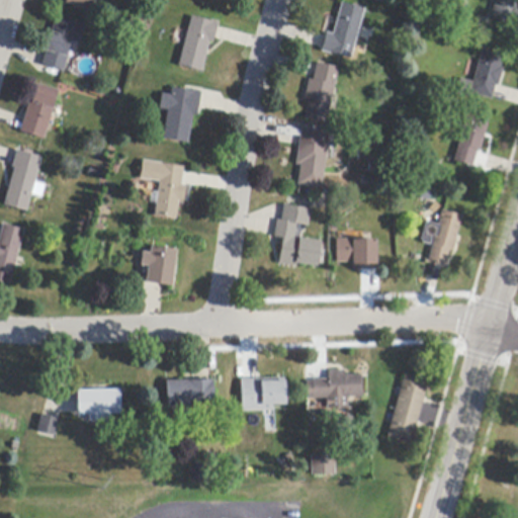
[(61,0),(92,0),(89,11),(61,2),(61,0)]
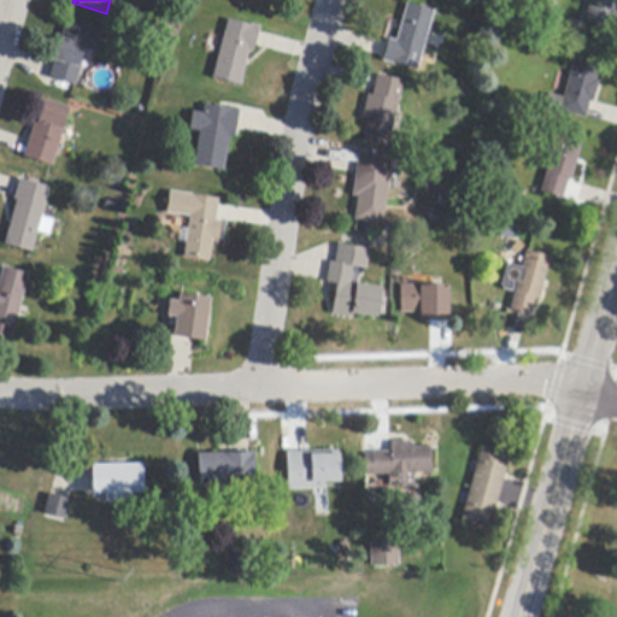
[(616,0),(616,21),(616,25),(613,24),(612,25),(609,39),(609,41),(581,34),(582,31),(574,29),(576,21),(585,23),(591,0),(616,0)]
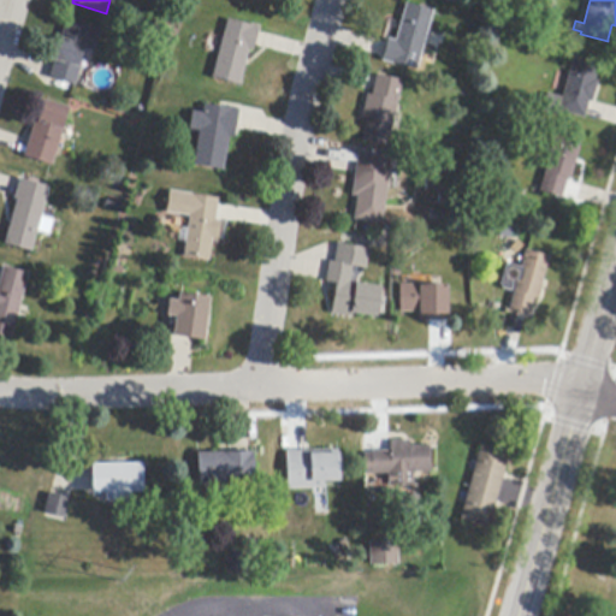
[(433,11),(427,33),(424,47),(416,71),(394,64),(392,65),(381,61),(383,58),(386,43),(388,40),(395,41),(407,5),(433,11)]
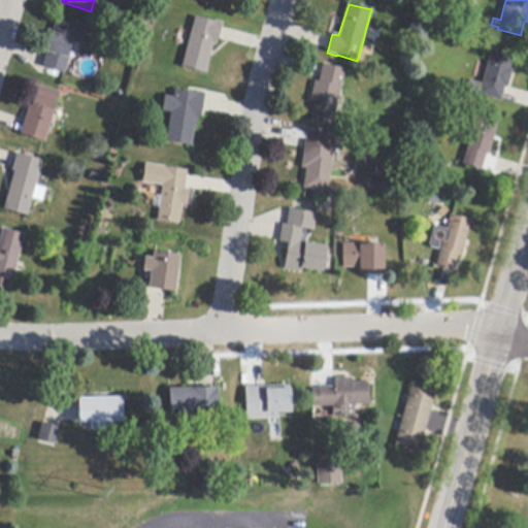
[(133,18),(145,21),(143,30),(130,27),(133,18)]
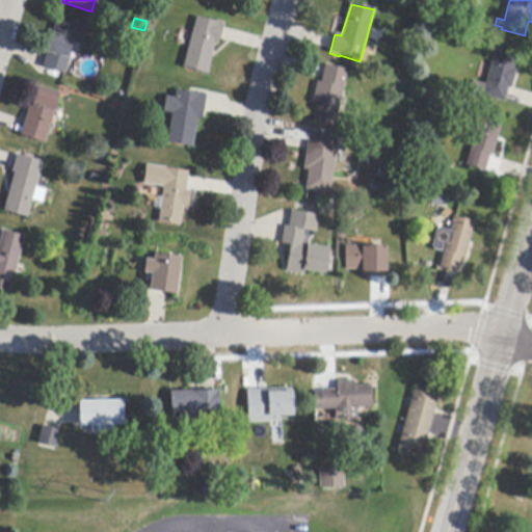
[(223,27),(219,40),(218,45),(214,44),(207,74),(184,68),(196,18),(223,25),(223,27)]
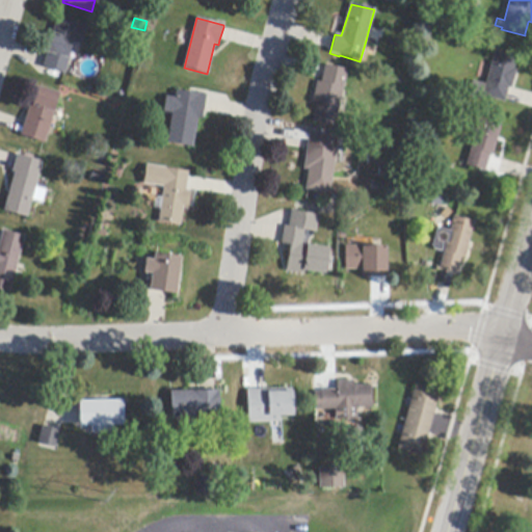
[(81,45),(74,43),(65,73),(61,72),(45,68),(48,54),(57,19),(87,27),(82,46),(81,45)]
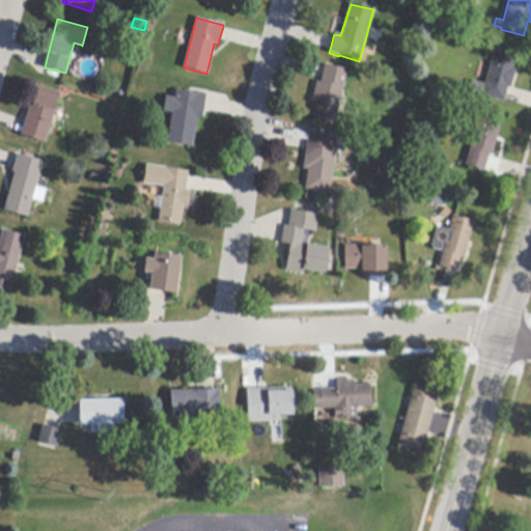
[(518,55),(513,70),(516,71),(511,88),(508,88),(505,100),(504,103),(482,96),(481,102),(468,98),(472,82),(485,85),(486,79),(491,65),(495,49),(518,55)]
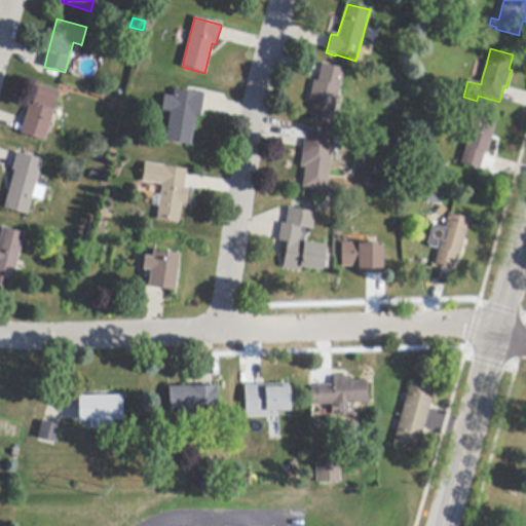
[(344,70),(331,125),(308,120),(312,102),(308,101),(313,81),(317,82),(318,78),(322,67),(322,64),(344,70)]
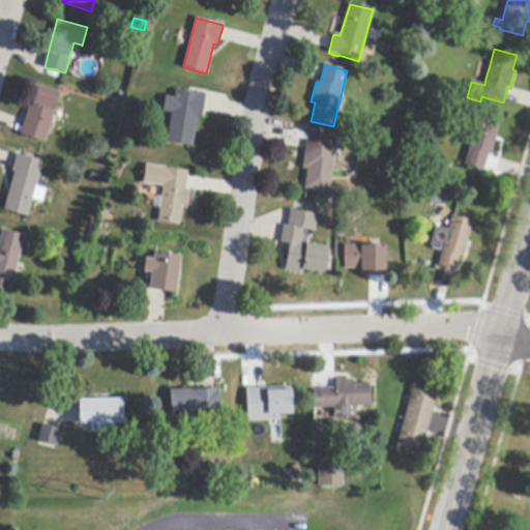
[(61,94),(56,109),(53,119),(46,142),(22,135),(22,133),(26,121),(31,104),(34,105),(39,87),(61,94)]
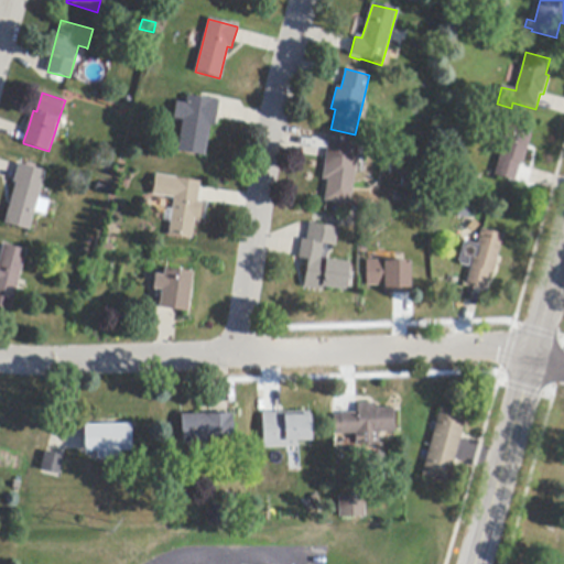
[(218,102),(216,119),(215,127),(209,127),(205,156),(177,152),(183,120),(173,119),(176,101),(185,104),(186,96),(218,101),(218,102)]
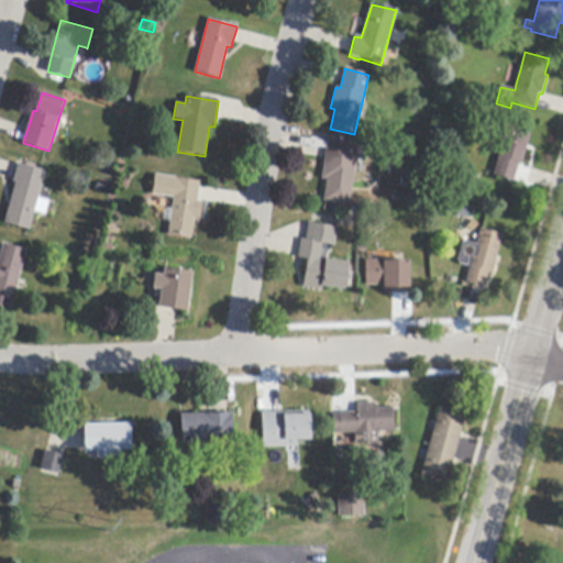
[(518,166),(515,180),(495,176),(501,148),(505,134),(508,123),(532,130),(523,164),(519,163),(518,166)]
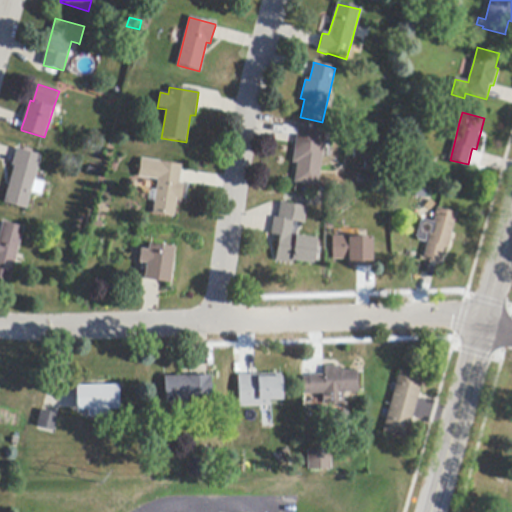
[(326,131),(317,187),(294,183),(297,163),(293,163),(296,144),(298,130),(298,126),(326,131)]
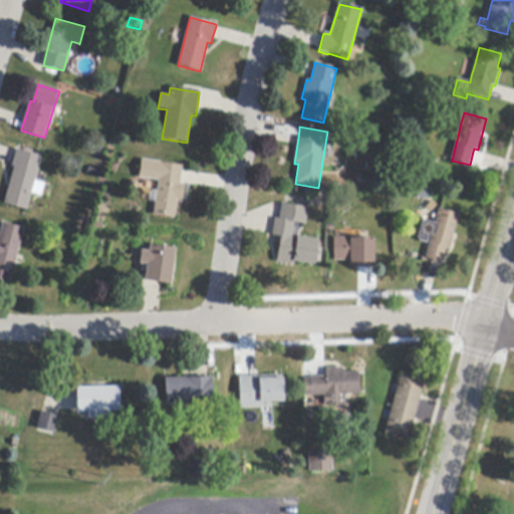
[(15,167),(13,166),(13,165),(17,151),(17,150),(42,157),(35,181),(45,184),(41,197),(32,194),(27,211),(4,204),(15,167)]
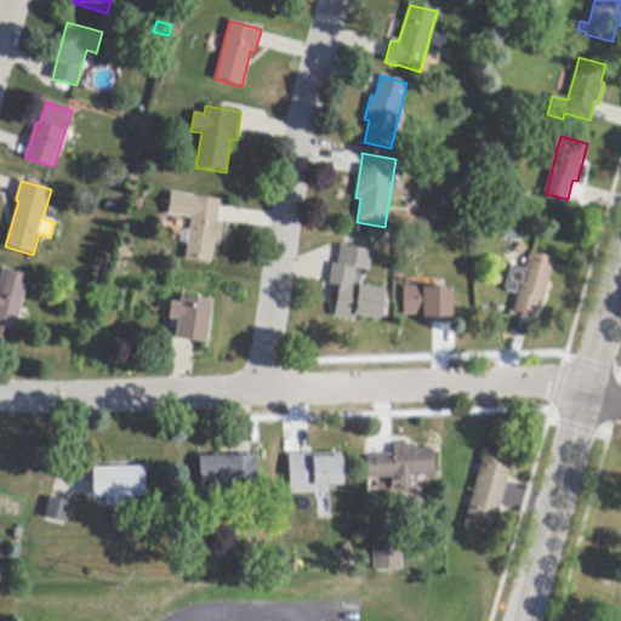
[(220,208),(217,222),(217,223),(223,224),(221,245),(215,245),(212,263),(186,260),(192,218),(169,215),(172,194),(221,200),(220,208)]
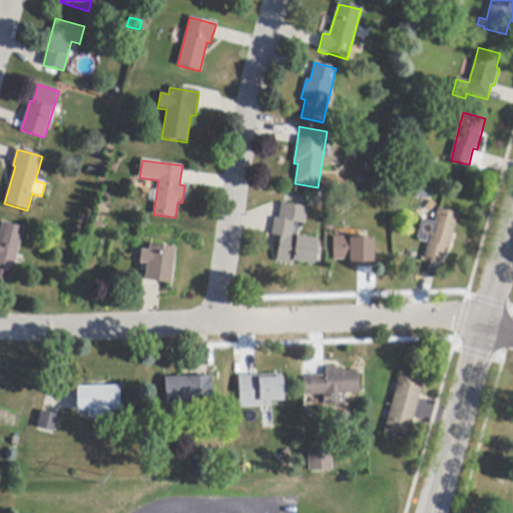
[(367,184),(356,183),(358,173),(368,175),(367,184)]
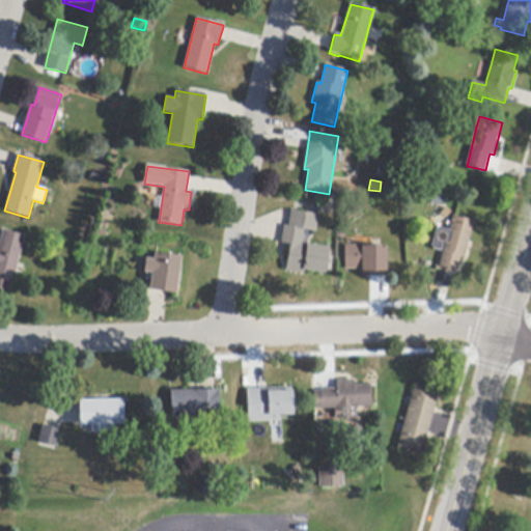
[(330,249),(324,274),(305,270),(304,274),(285,271),(289,245),(282,243),(282,242),(285,226),(289,227),(291,211),(318,215),(315,232),(305,230),(302,243),(330,249)]
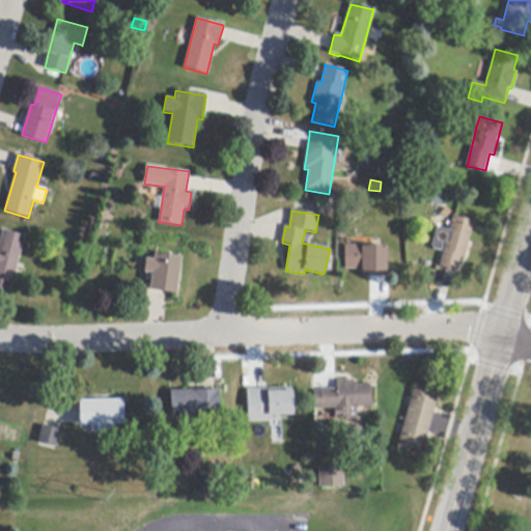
[(454,272),(443,269),(440,268),(454,217),(475,222),(465,257),(462,256),(457,273),(454,272)]
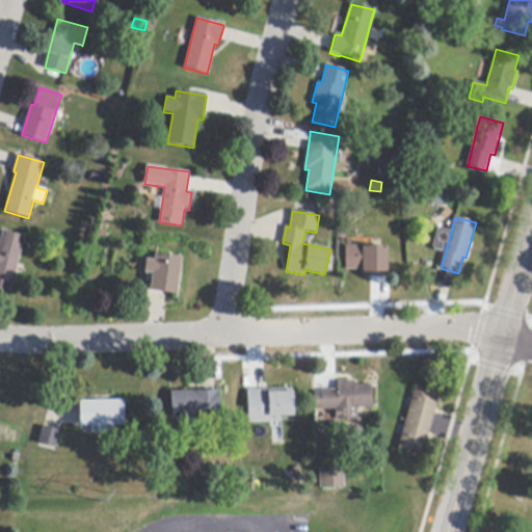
[(26,237),(18,265),(16,273),(9,293),(0,290),(0,246),(3,234),(4,231),(26,237)]
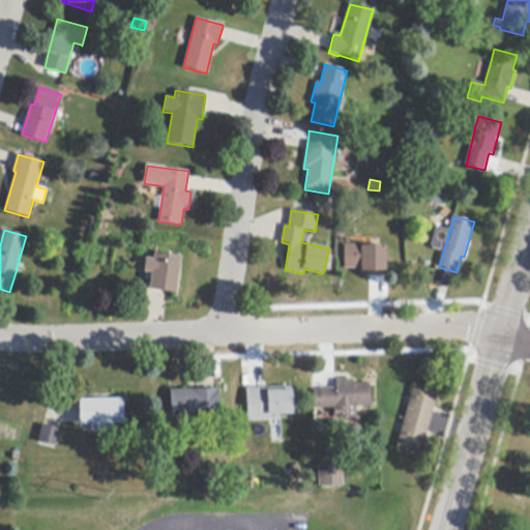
[(371,246),(380,246),(386,246),(386,270),(386,271),(386,276),(382,276),(371,276),(361,276),(361,269),(345,269),(345,245),(362,245),(362,246),(371,246)]
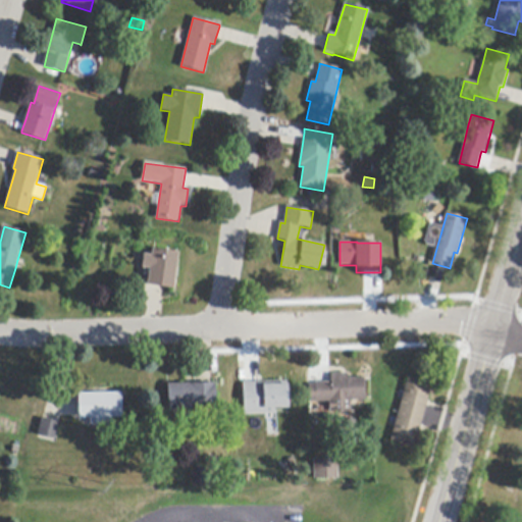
[(179,253),(174,290),(167,289),(148,285),(149,284),(151,269),(143,267),(144,255),(152,256),(153,250),(179,253)]
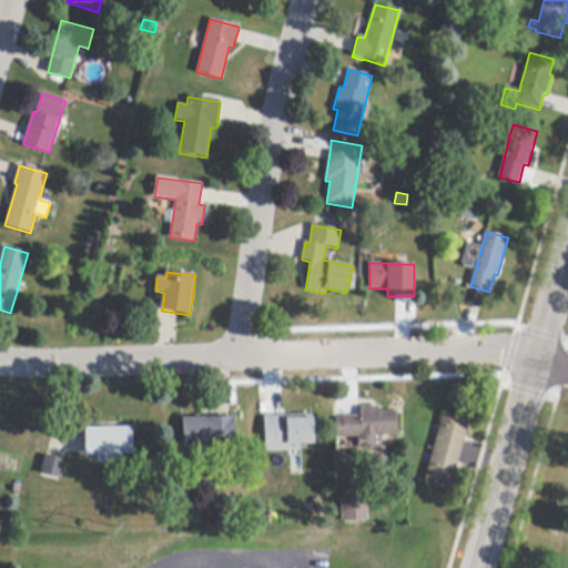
[(396,412),(397,436),(381,436),(382,448),(379,448),(359,449),(358,449),(358,446),(356,446),(356,438),(336,438),(336,418),(337,418),(343,418),(343,417),(358,416),(361,416),(359,407),(378,407),(378,412),(396,412)]
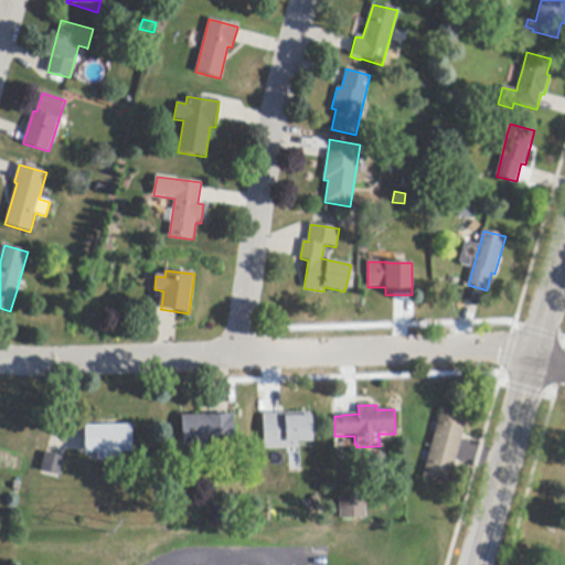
[(461,439),(455,461),(448,484),(423,477),(427,462),(429,454),(436,432),(438,423),(443,408),(468,416),(461,439)]
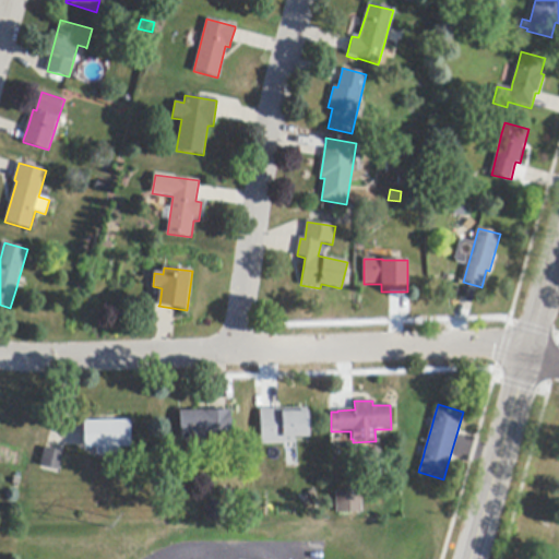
[(278,444),(273,444),(261,444),(260,411),(263,411),(280,409),(307,408),(308,438),(294,438),(294,443),(278,444)]
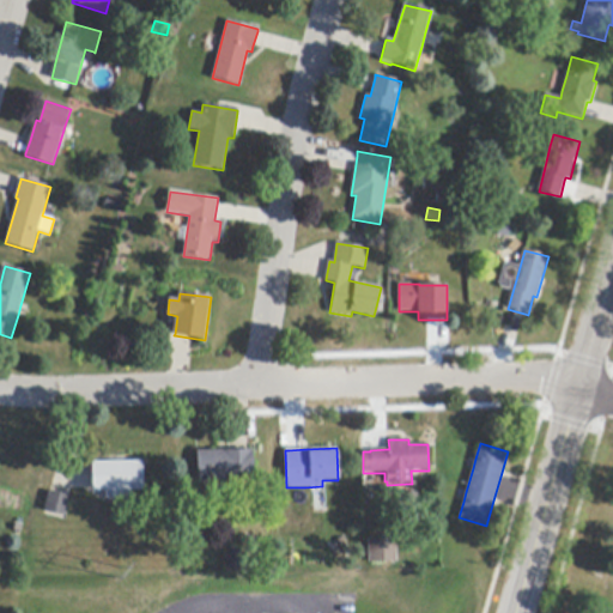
[(254,480),(225,481),(205,481),(199,481),(198,451),(230,451),(250,451),(254,451),(254,480)]
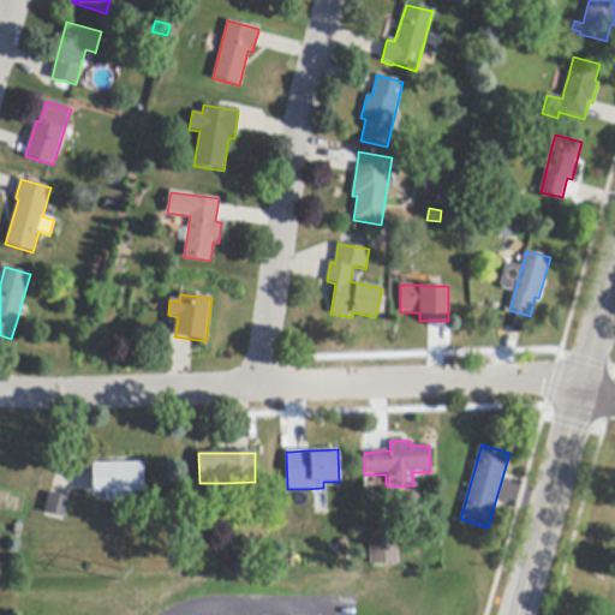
[(135,491),(109,493),(93,493),(93,491),(93,467),(93,465),(144,464),(144,491),(135,491)]
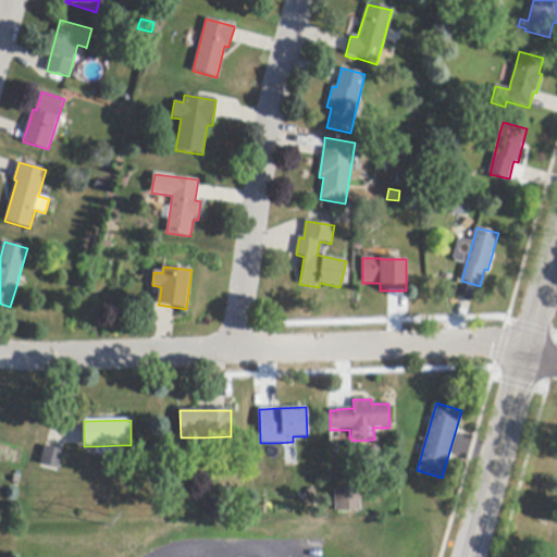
[(47,447),(63,452),(64,452),(60,470),(39,465),(44,446),(47,447)]
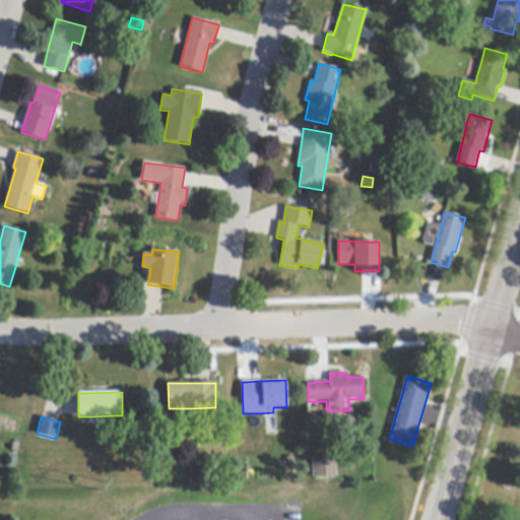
[(337,477),(313,477),(313,459),(337,458),(337,477)]
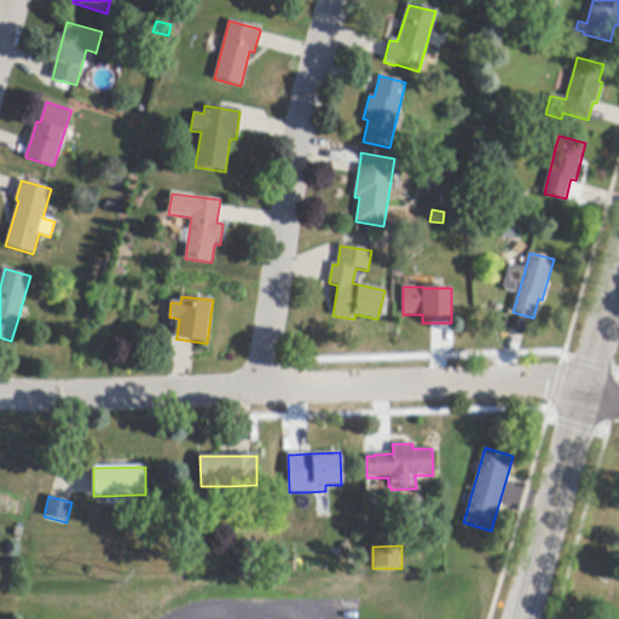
[(230,577),(230,555),(244,555),(244,577),(230,577)]
